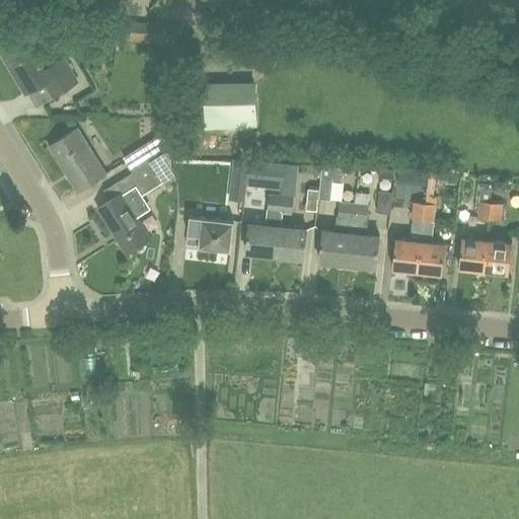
[(205,0),(214,10),(223,0),(205,0)]
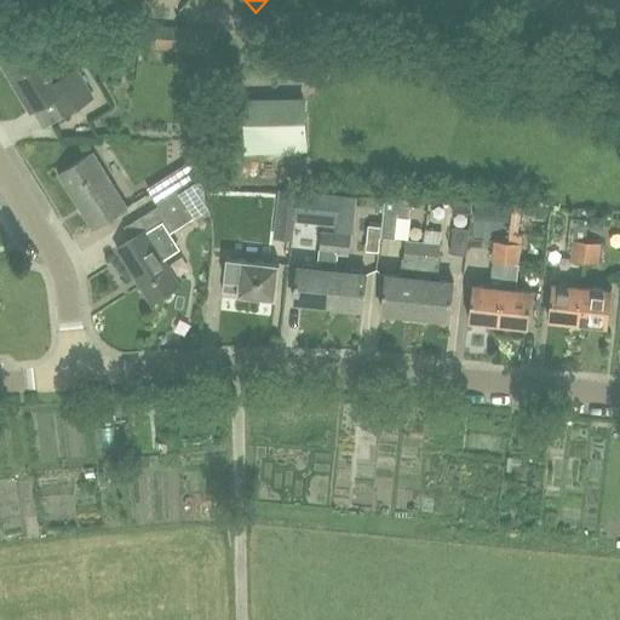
[(177,51),(178,29),(138,26),(136,47),(177,51)]
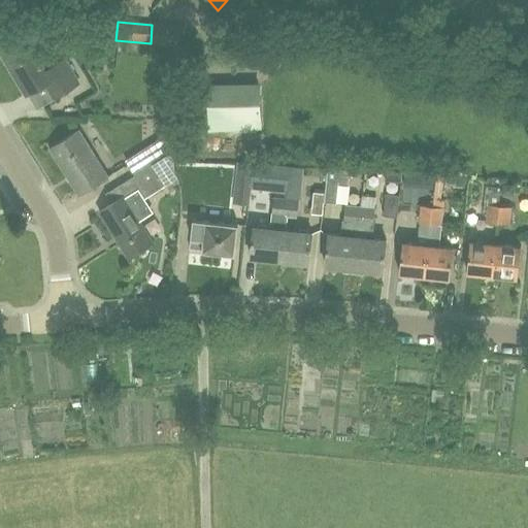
[(152,25),(151,43),(180,46),(182,27),(152,25)]
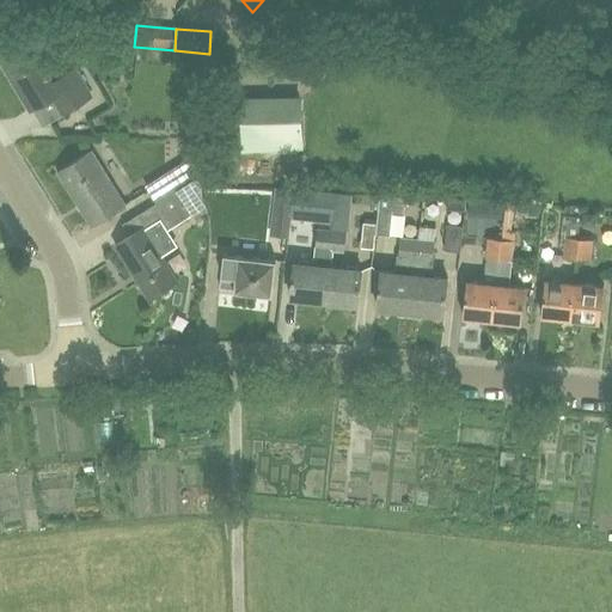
[(59,79),(36,40),(1,60),(30,110),(53,97),(62,114),(91,97),(75,69),(59,79)]
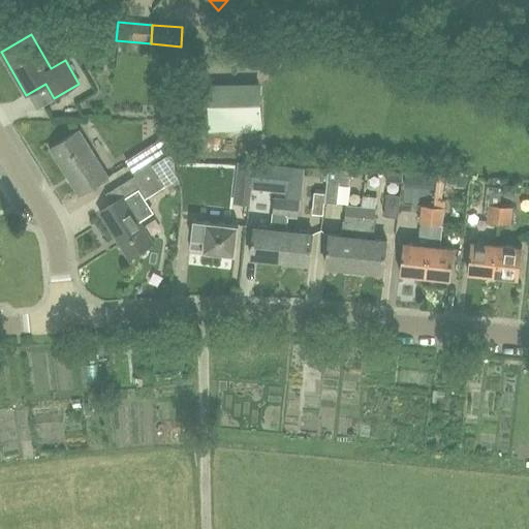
[(210,131),(263,129),(261,81),(208,84),(210,131)]
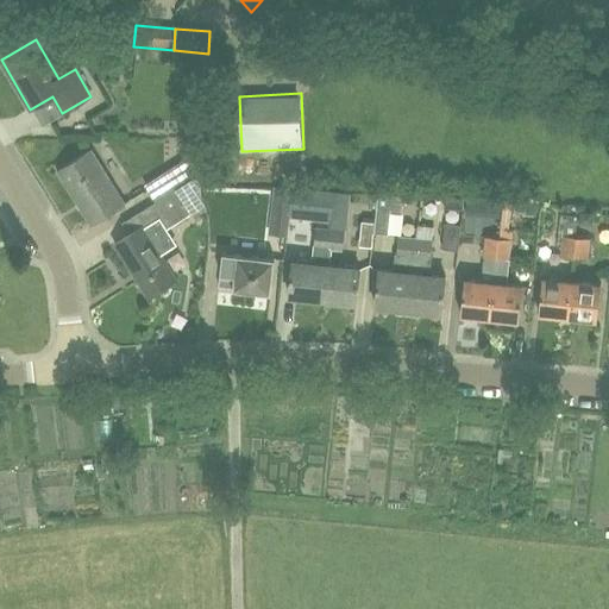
[(90,226),(126,203),(93,150),(57,173),(90,226)]
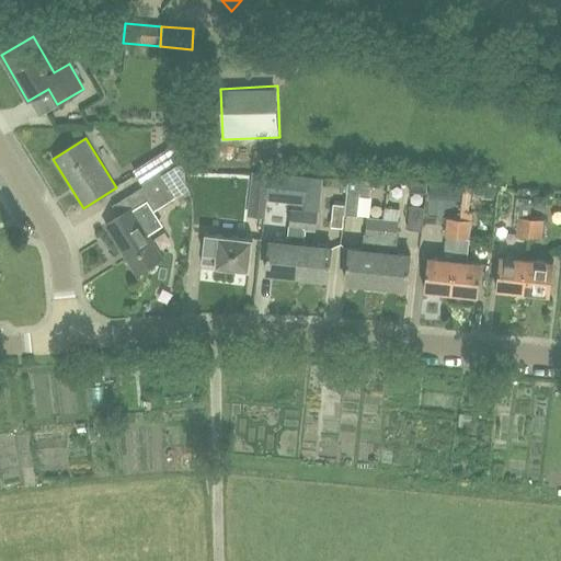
[(145,186),(186,160),(184,139),(134,170),(145,186)]
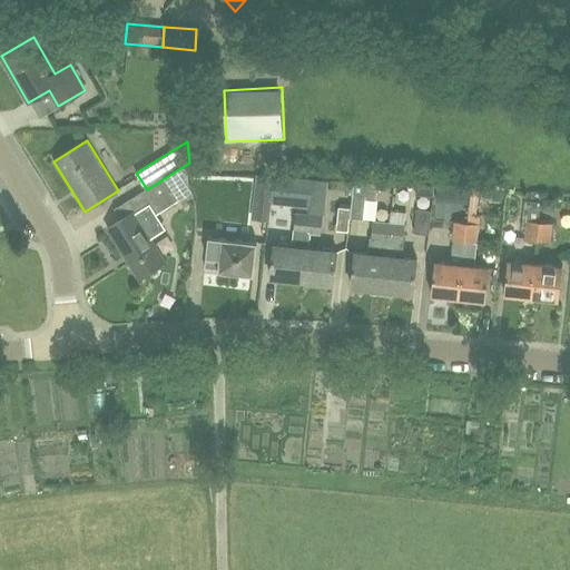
[(189,163),(147,189),(160,212),(192,194),(189,163)]
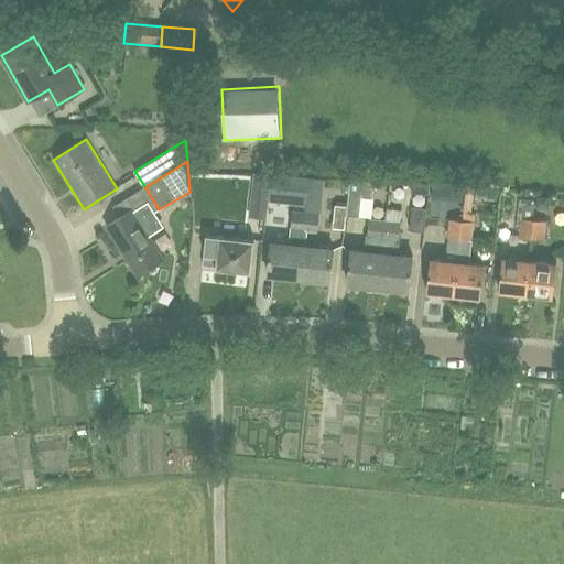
[(293,203),(307,205),(310,177),(271,173),(268,201),(293,203)]
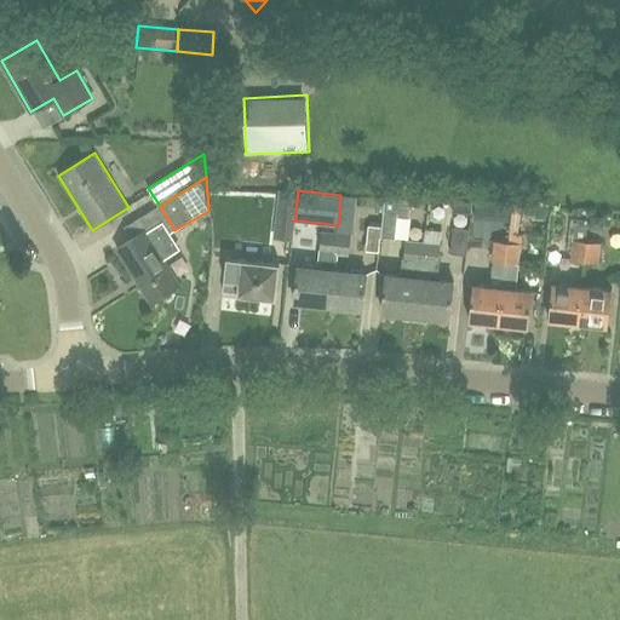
[(336,251),(336,254),(349,257),(356,195),(340,194),(337,231),(334,251),(336,251)]
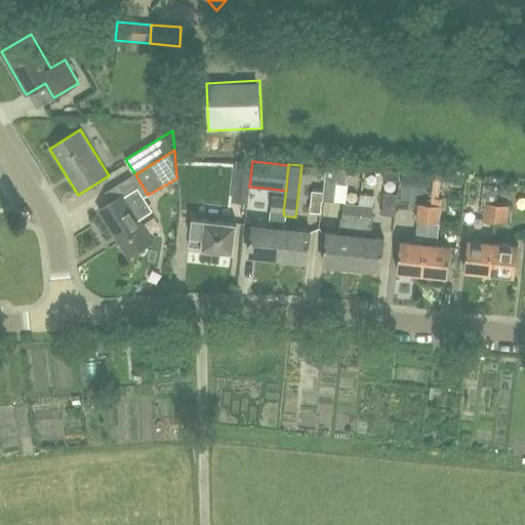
[(323,191),(322,200),(335,202),(337,180),(348,182),(349,168),(326,166),(323,191)]
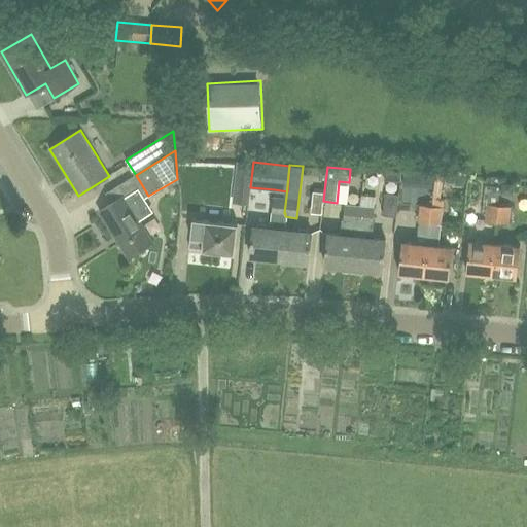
[(400,181),(401,171),(386,170),(385,180),(400,181)]
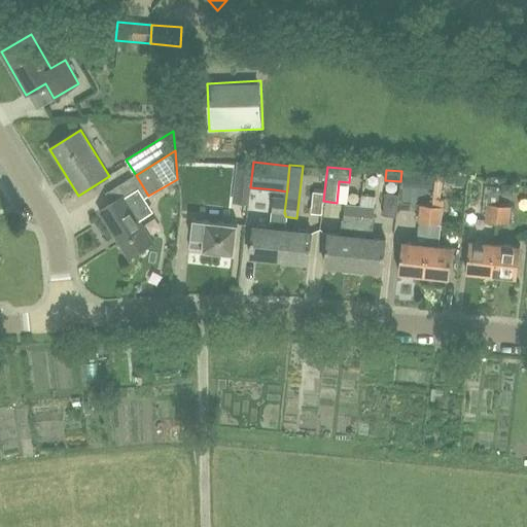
[(431,187),(432,173),(423,172),(422,186),(431,187)]
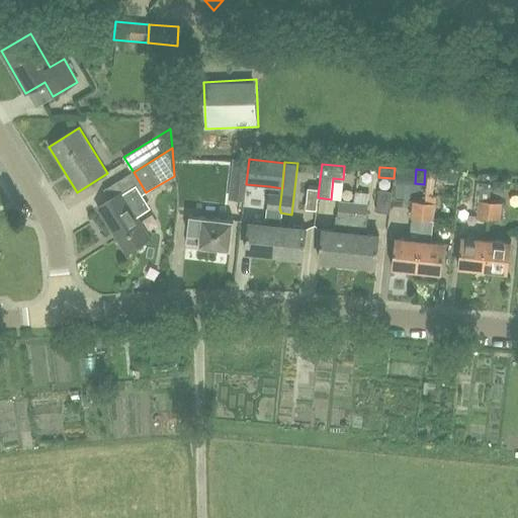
[(489,219),(491,200),(492,188),(490,188),(491,184),(477,182),(473,209),(478,210),(478,218),(489,219)]
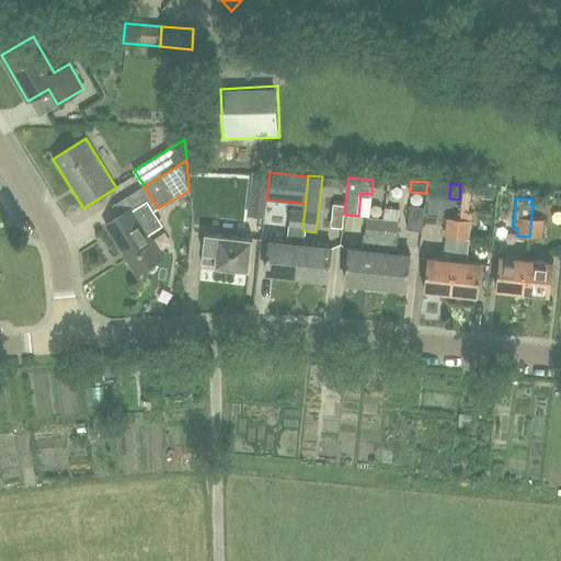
[(252,214),(265,215),(266,199),(253,198),(252,214)]
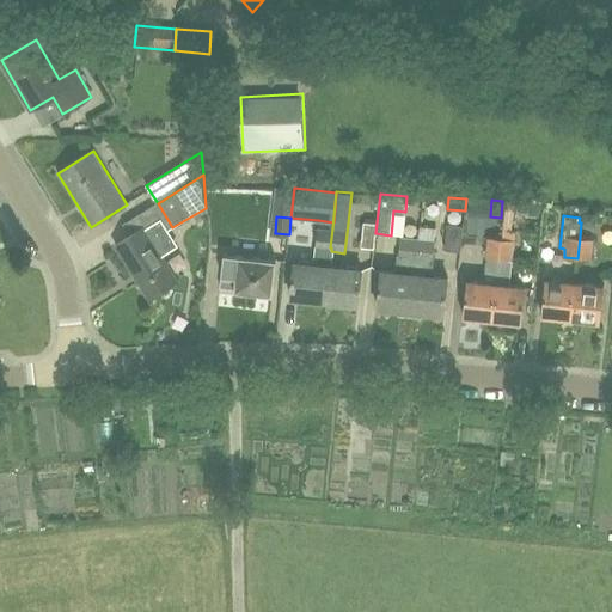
[(494,320),(505,231),(503,231),(503,221),(487,219),(485,231),(489,231),(488,237),(485,257),(487,258),(483,283),(467,281),(464,317),(494,320)]
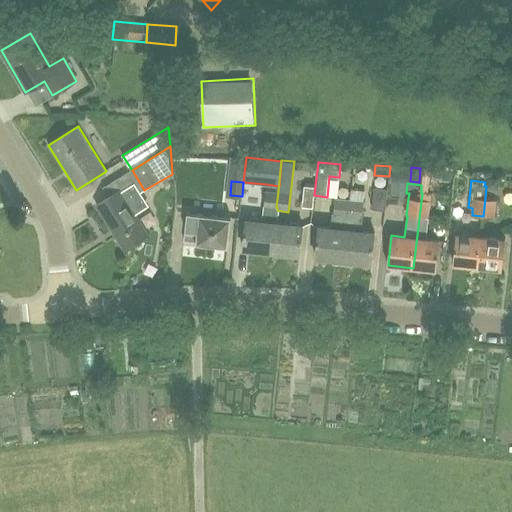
[(145,202),(134,185),(122,193),(120,191),(97,206),(125,250),(148,235),(135,214),(146,207),(144,203),(145,202)]
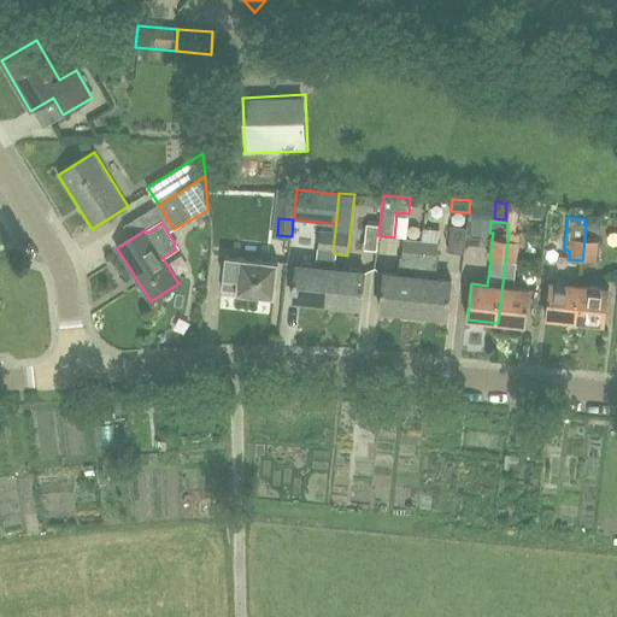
[(378,235),(380,224),(366,223),(365,250),(377,251),(378,235)]
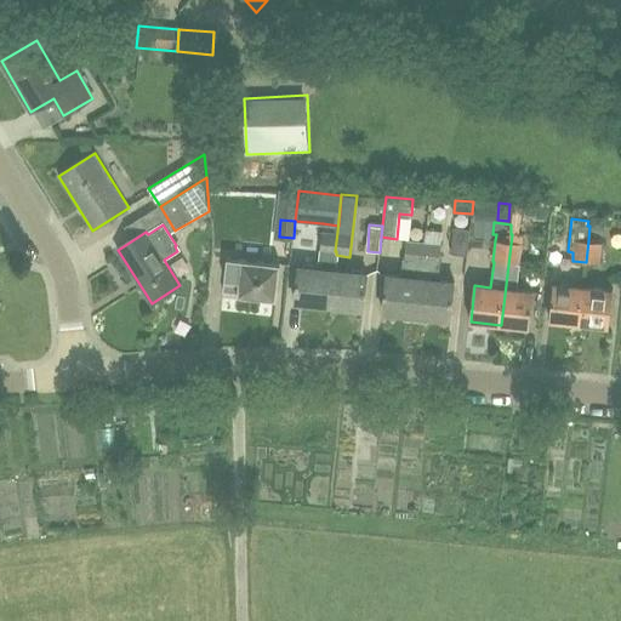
[(468,255),(471,228),(455,227),(451,254),(468,255)]
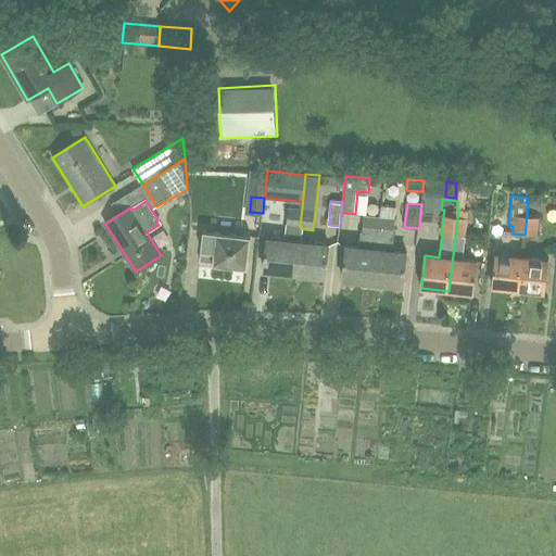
[(380,216),(374,282),(403,286),(407,254),(393,252),(395,232),(393,232),(396,206),(381,204),(380,216)]
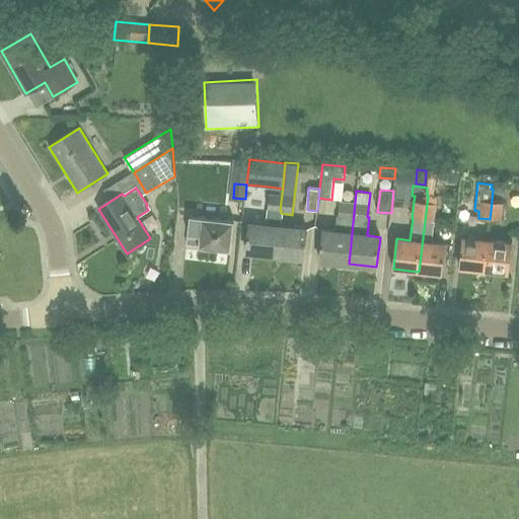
[(280,219),(280,210),(282,194),(269,193),(266,226),(250,224),(246,252),(276,255),(279,227),(278,227),(280,219)]
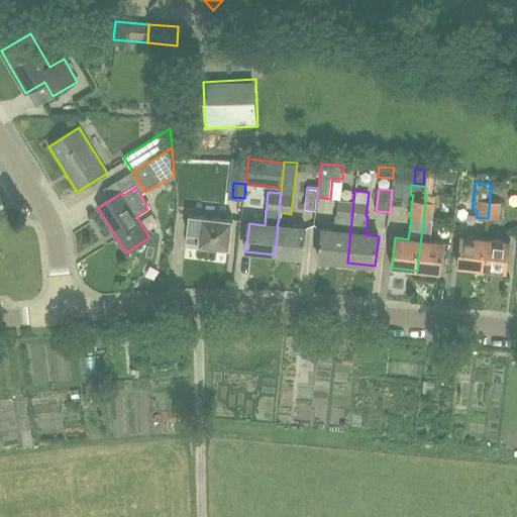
[(426,195),(417,271),(442,274),(445,243),(429,241),(432,220),(433,220),(435,202),(434,202),(435,196),(426,195)]
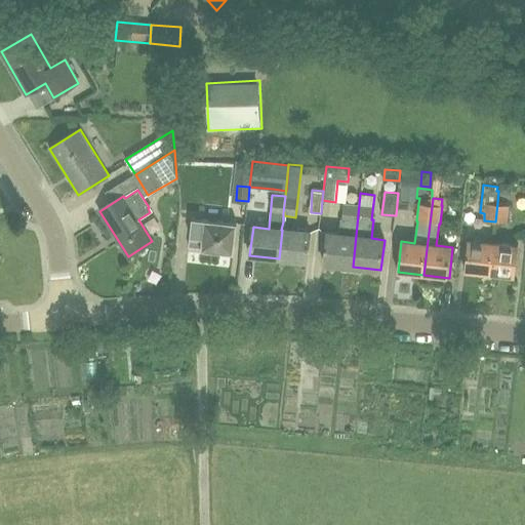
[(359,204),(344,202),(342,218),(340,218),(338,235),(327,234),(323,264),(353,267),(359,204)]
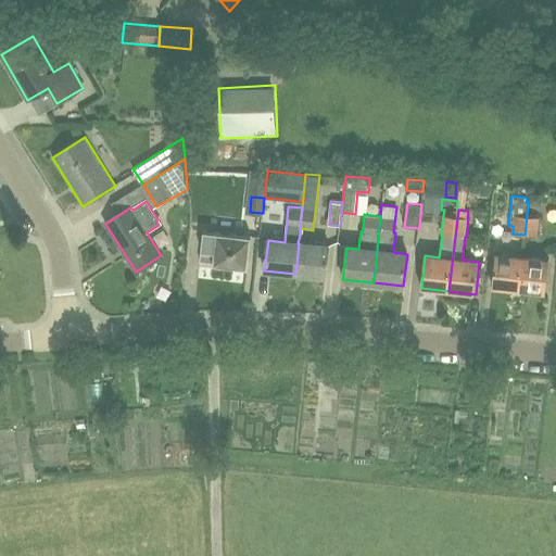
[(527,215),(525,235),(538,236),(540,216),(527,215)]
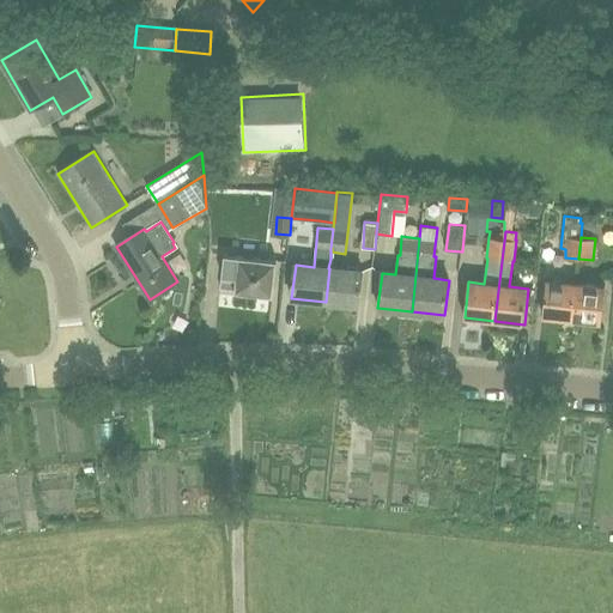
[(274,262),(275,250),(253,248),(252,260),(224,256),(220,291),(273,297),(277,262),(274,262)]
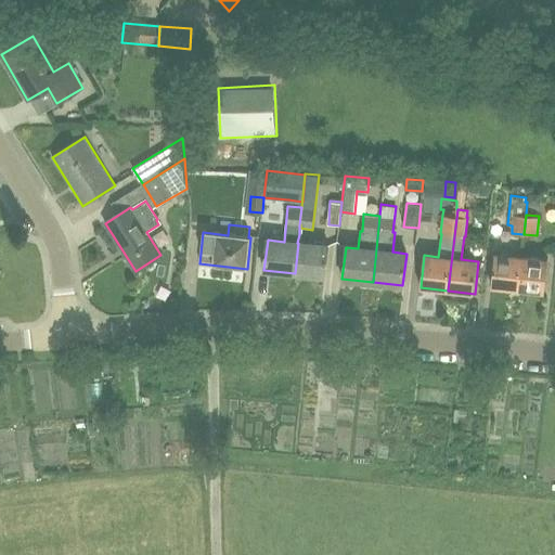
[(298,243),(295,273),(326,276),(330,246),(298,243)]
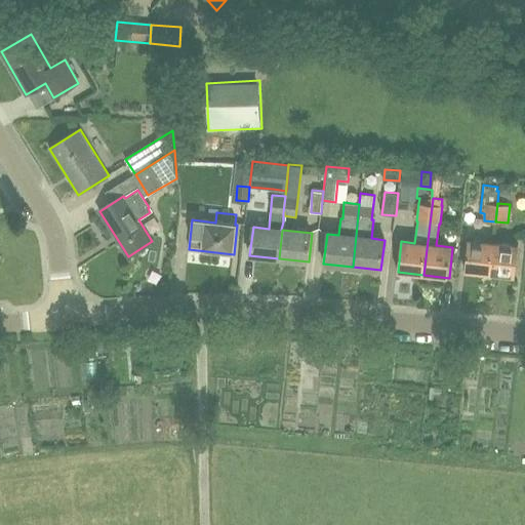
[(490,274),(493,242),(469,240),(466,272),(490,274)]
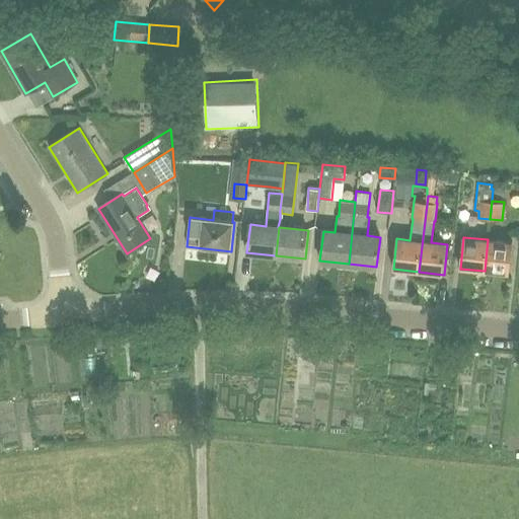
[(488,239),(485,271),(509,273),(512,242),(488,239)]
